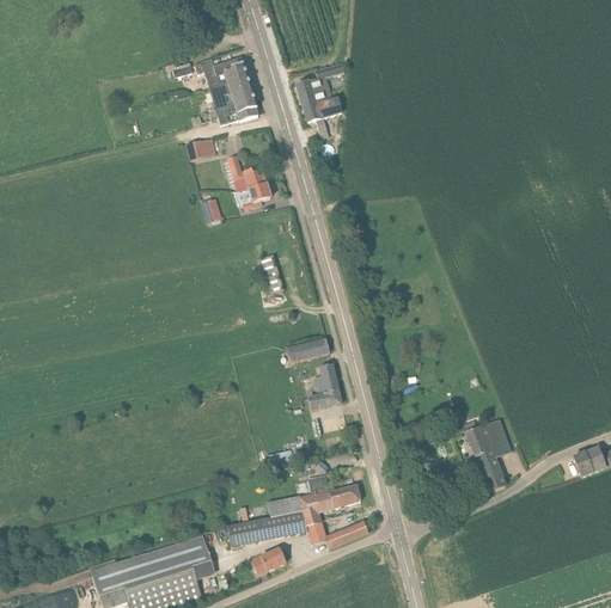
[(249,77),(242,56),(214,65),(212,57),(202,61),(202,62),(195,63),(199,73),(205,72),(207,78),(211,87),(219,85),(228,81),(228,84),(238,80),(238,79),(249,77)]
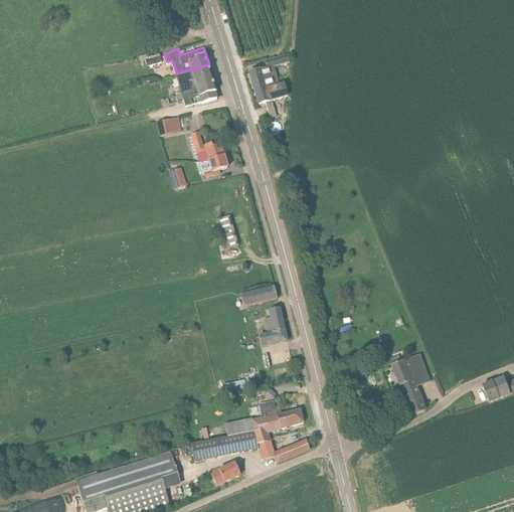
[(288,95),(284,82),(281,83),(275,64),(292,59),(290,52),(267,59),(269,65),(261,67),(260,67),(260,68),(249,71),(255,93),(257,93),(260,103),(288,95)]
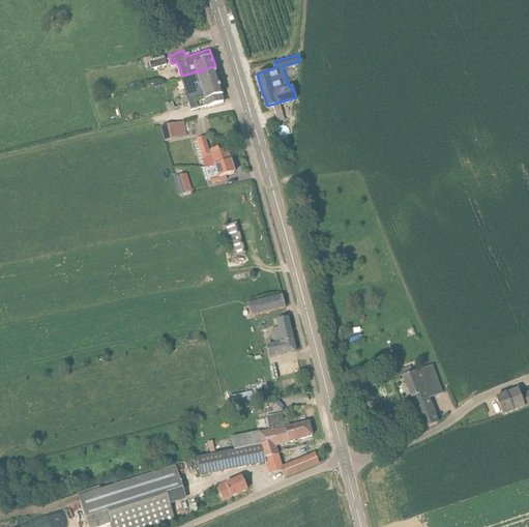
[(151,67),(167,62),(165,56),(149,61),(151,67)]
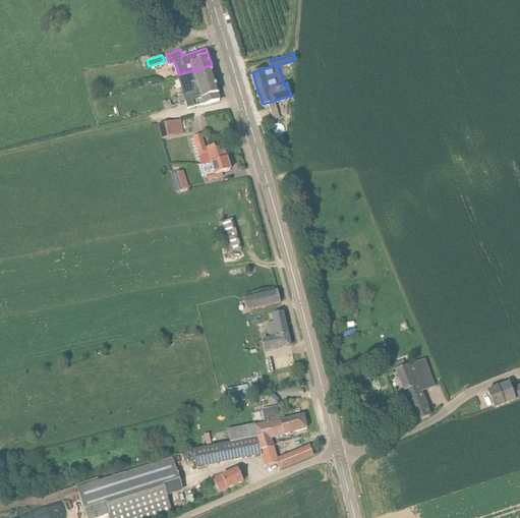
[(184,82),(186,88),(186,90),(183,91),(186,99),(188,106),(205,102),(205,103),(220,98),(218,92),(219,92),(216,78),(212,65),(203,67),(203,68),(194,71),(194,69),(186,72),(179,74),(181,83),(184,82)]
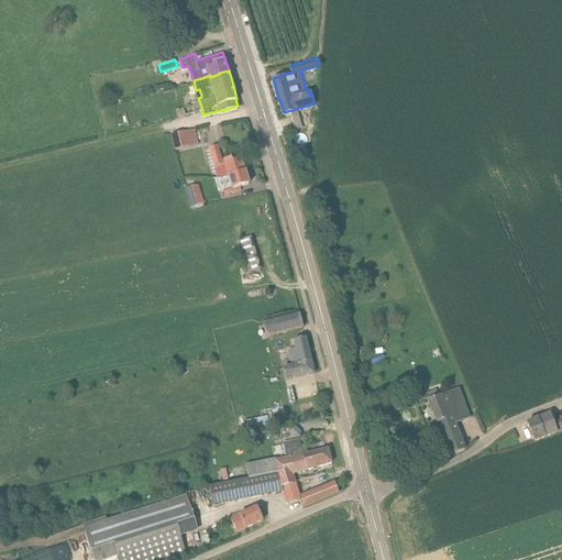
[(185,130),(185,129),(173,132),(176,147),(199,142),(196,127),(191,128),(185,130)]
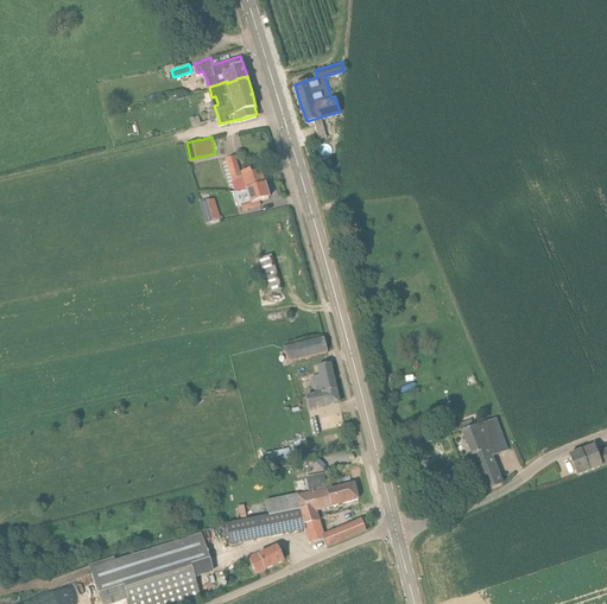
[(238,190),(240,190),(265,183),(261,169),(252,171),(251,167),(240,171),(235,154),(227,157),(238,190)]
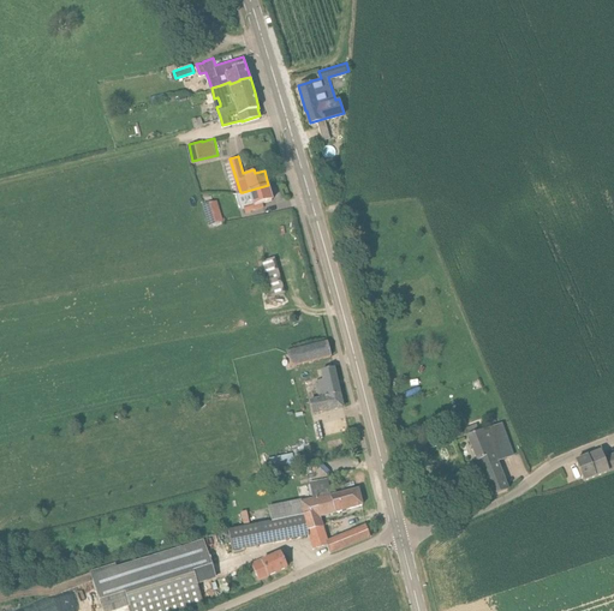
[(273,198),(268,185),(243,192),(246,203),(244,203),(246,210),(264,205),(263,202),(273,198)]
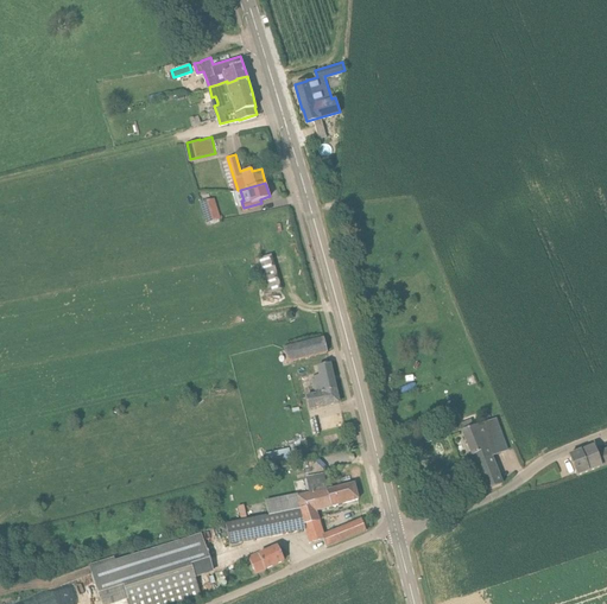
[(201,201),(207,221),(220,216),(214,196),(201,201)]
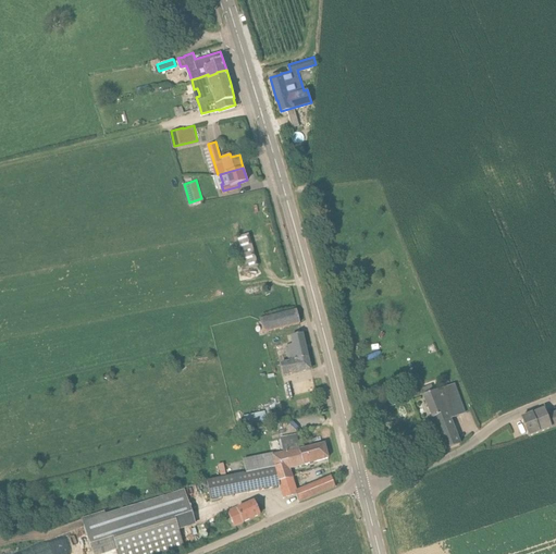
[(255,243),(252,244),(250,232),(236,235),(244,270),(260,267),(255,243)]
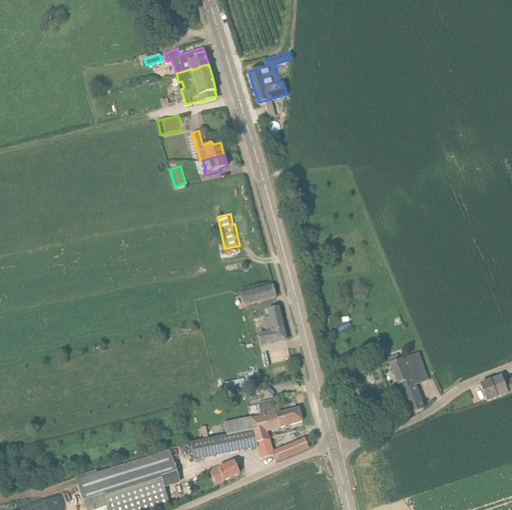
[(243,304),(277,295),(274,284),(240,293),(243,304)]
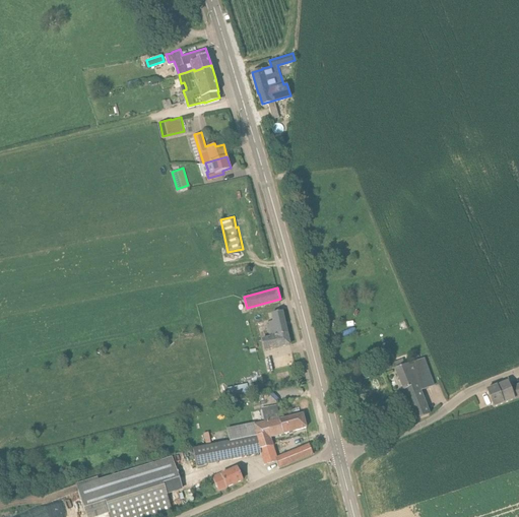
[(264,348),(290,342),(282,309),(272,312),(274,319),(267,321),(271,336),(262,338),(264,348)]
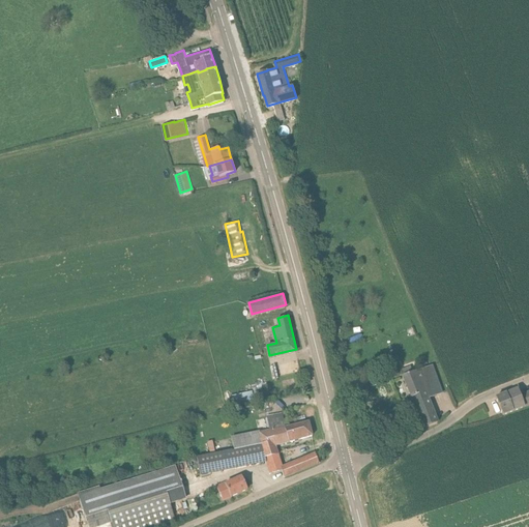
[(429,397),(443,390),(433,363),(420,369),(420,368),(404,375),(424,426),(438,420),(429,397)]
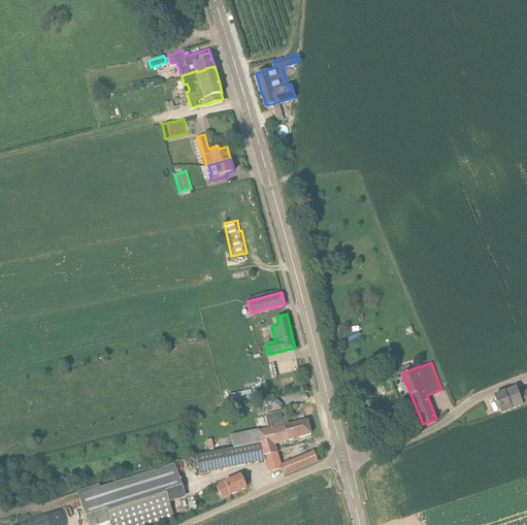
[(390,368),(387,369),(389,375),(398,371),(397,369),(398,369),(397,366),(396,365),(390,368)]
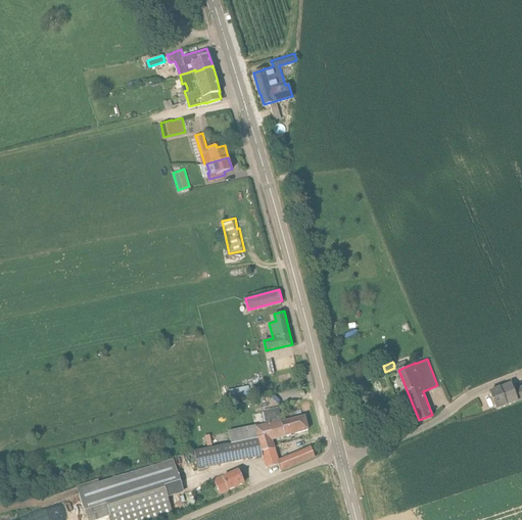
[(489,390),(496,408),(521,396),(521,384),(514,387),(512,382),(489,390)]
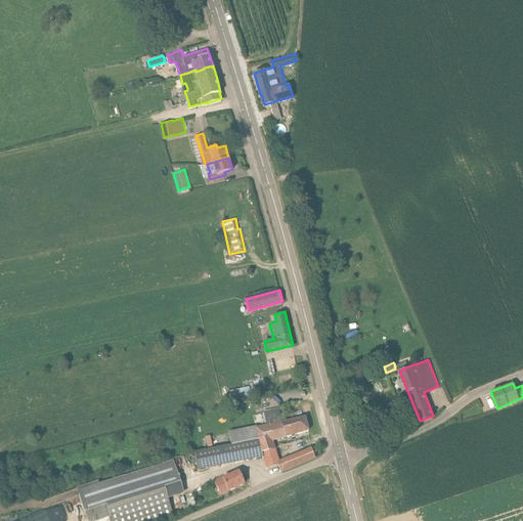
[(233,395),(253,393),(252,386),(232,388),(233,395)]
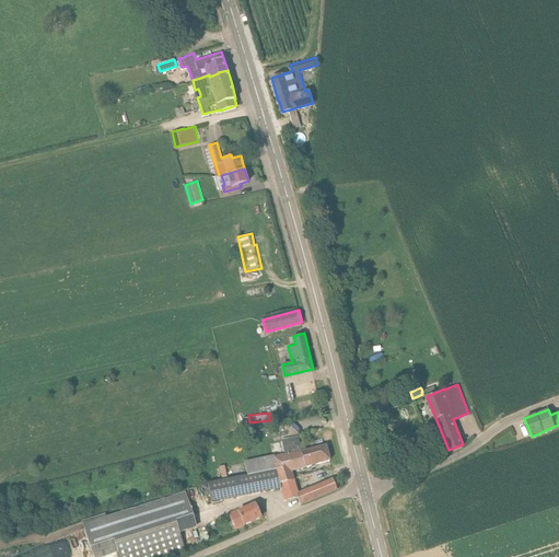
[(327,444),(302,449),(286,452),(274,454),(274,453),(245,459),(248,474),(278,467),(281,483),(293,478),(291,470),(330,459),(327,444)]
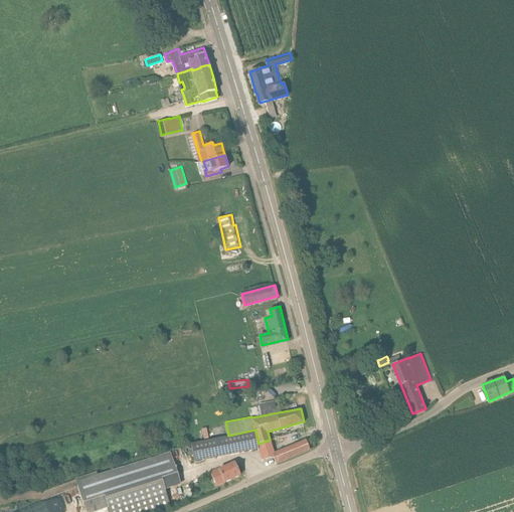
[(212,431),(217,435),(223,425),(219,421),(212,431)]
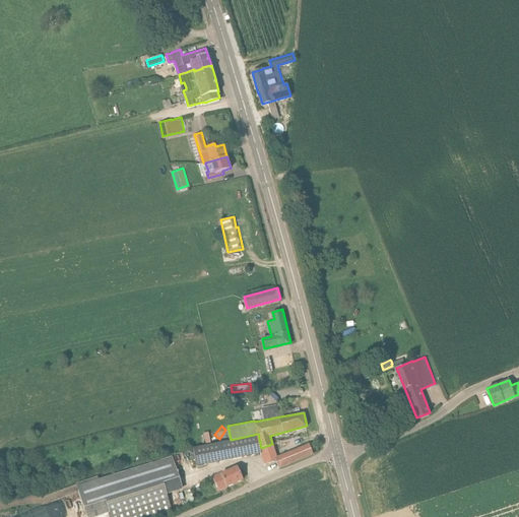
[(258,434),(231,440),(194,447),(197,465),(262,451),(261,448),(258,434)]
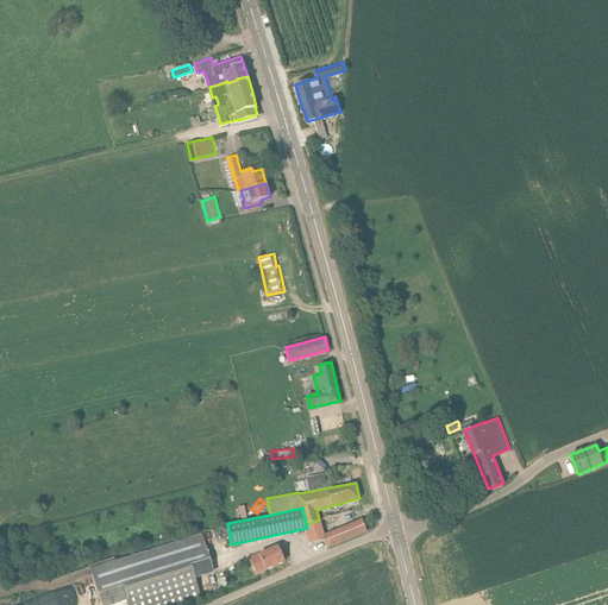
[(325,539),(327,544),(327,546),(368,529),(363,518),(324,535),(325,537),(325,539)]
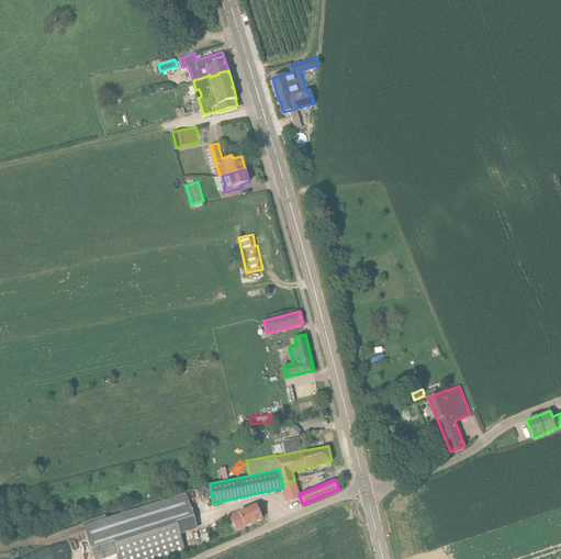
[(299,494),(294,480),(282,484),(283,488),(288,501),(300,498),(300,496),(299,494)]
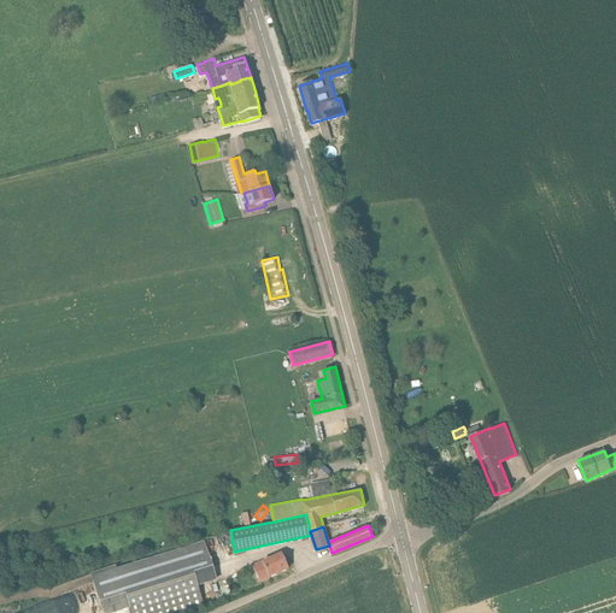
[(117,564),(91,572),(101,606),(127,597),(132,612),(174,612),(205,603),(195,575),(215,569),(205,538),(117,566),(117,564)]
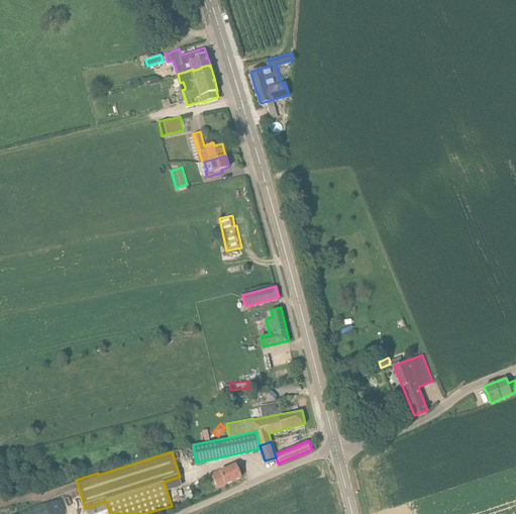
[(237,465),(236,463),(220,471),(220,469),(213,472),(214,474),(213,475),(218,486),(242,476),(238,468),(237,465)]
